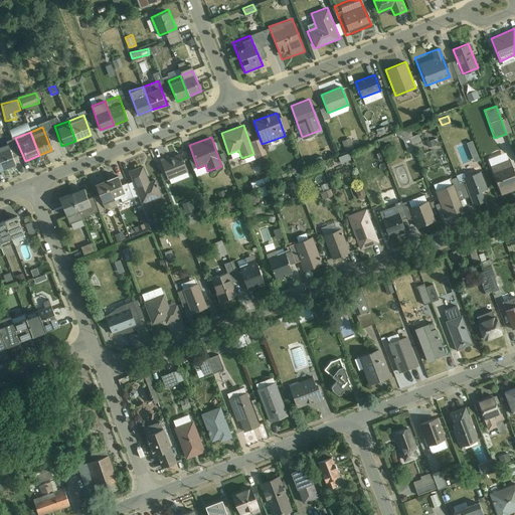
[(349,137),(341,141),(346,151),(353,147),(349,137)]
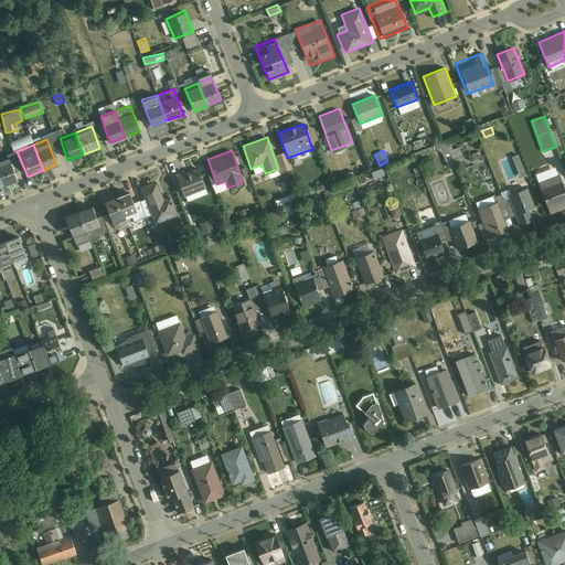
[(0,181),(2,187),(17,181),(8,157),(0,160),(0,181)]
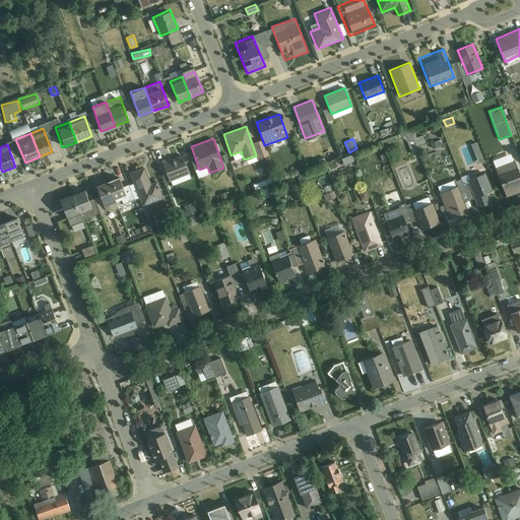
[(169,183),(189,175),(180,153),(159,161),(169,183)]
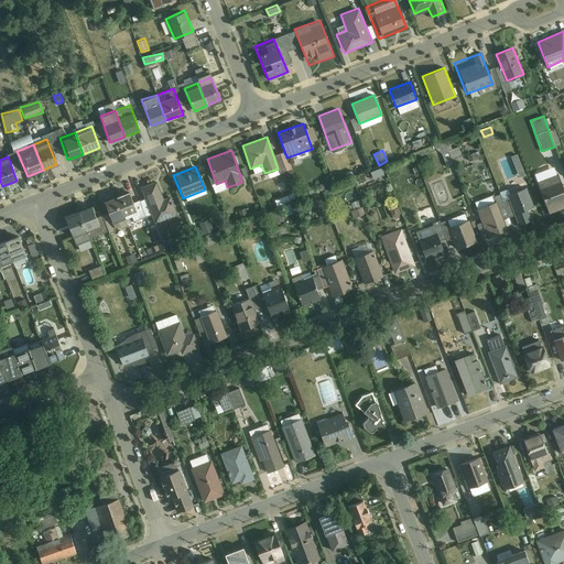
[(373,180),(383,175),(380,166),(370,171),(373,180)]
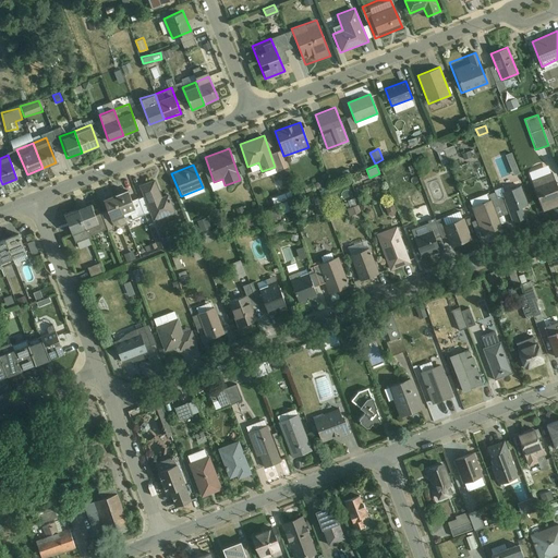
[(543,211),(557,204),(557,187),(550,171),(530,181),(543,211)]
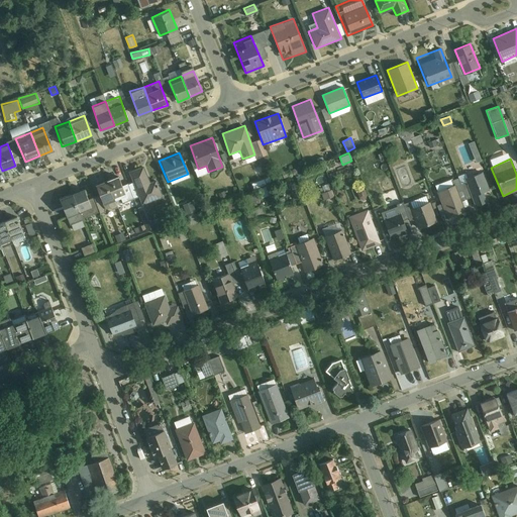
[(140,205),(162,197),(156,182),(149,184),(143,167),(128,172),(140,205)]
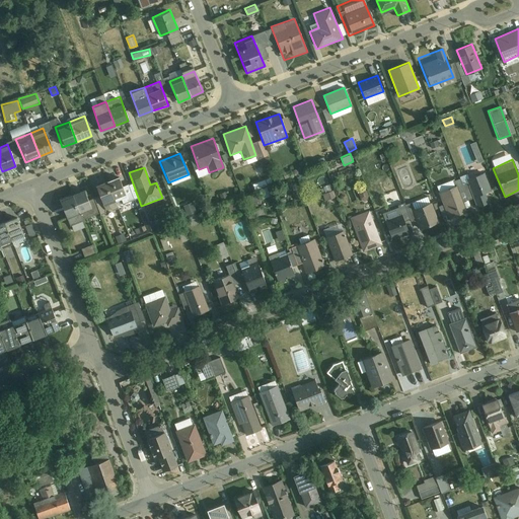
[(466,180),(477,208),(488,204),(484,194),(492,191),(485,173),(466,180)]
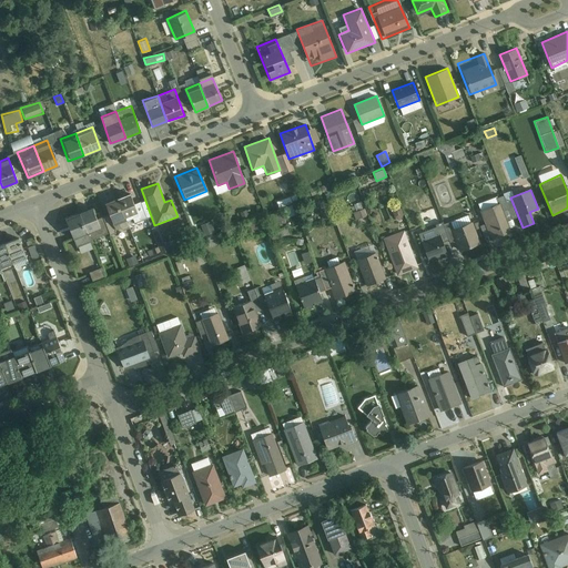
[(122,219),(137,213),(128,193),(114,199),(122,219)]
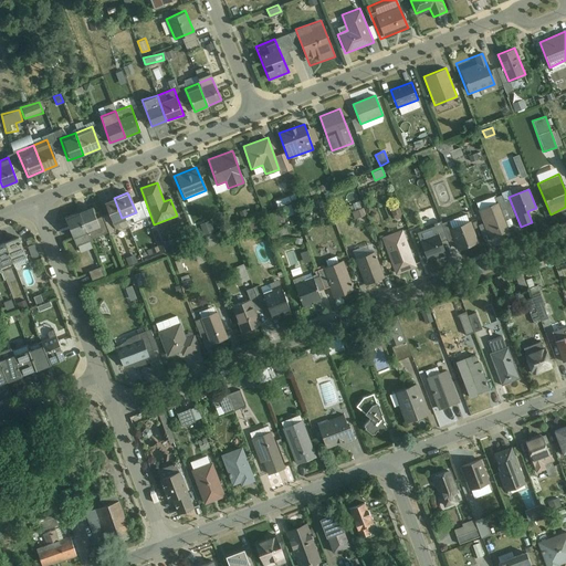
[(278,206),(291,202),(290,196),(275,199),(278,206)]
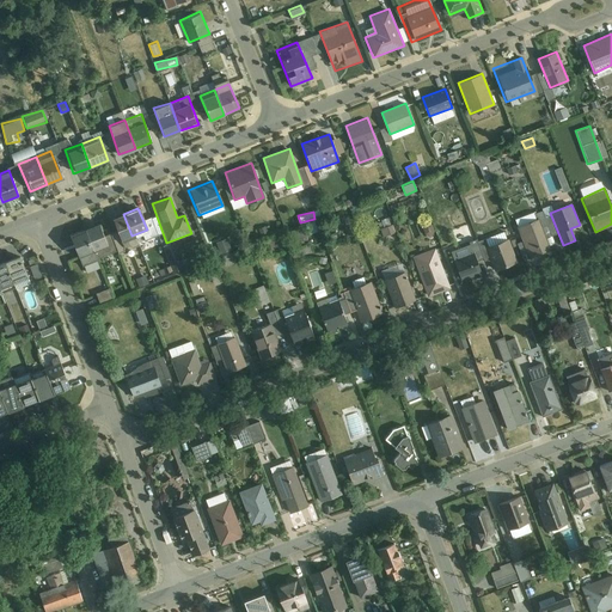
[(132,236),(123,214),(111,219),(120,240),(132,236)]
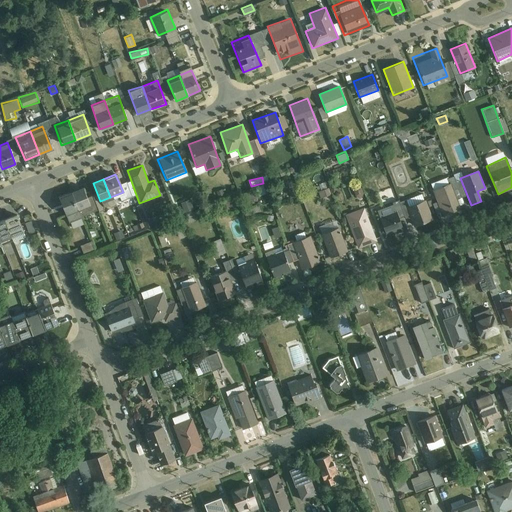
[(442,217),(461,210),(451,183),(432,190),(442,217)]
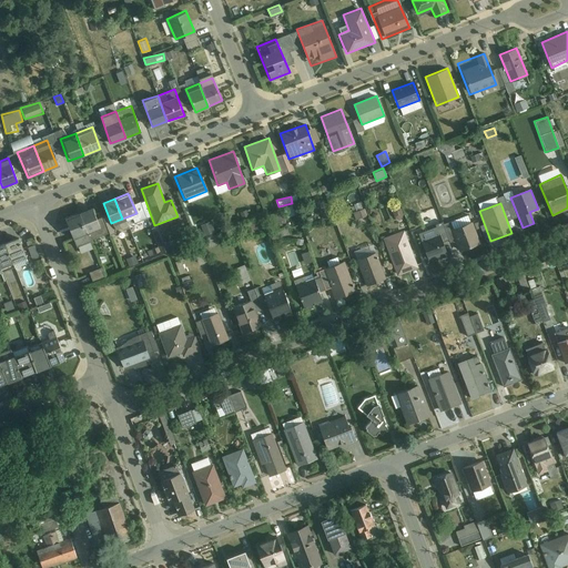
[(85,233),(99,227),(91,208),(78,213),(85,233)]
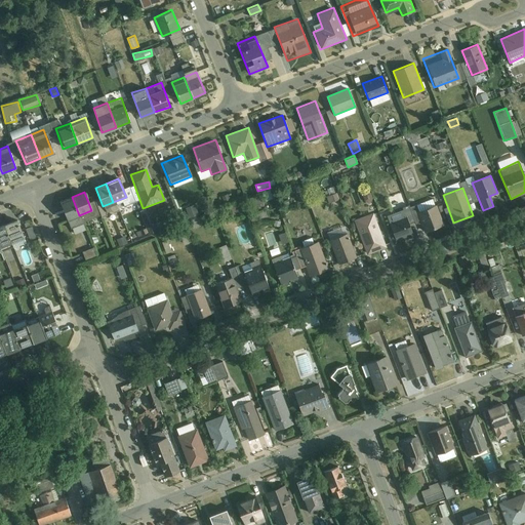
[(328,202),(336,199),(334,192),(325,196),(328,202)]
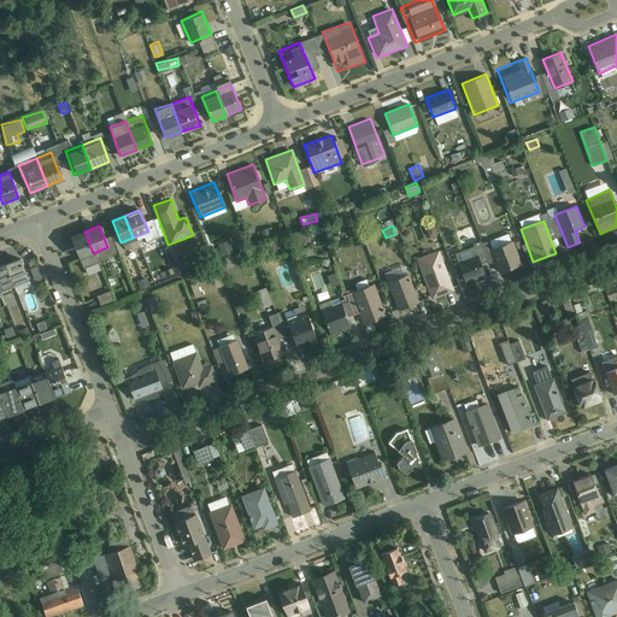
[(425,229),(428,238),(438,235),(436,225),(425,229)]
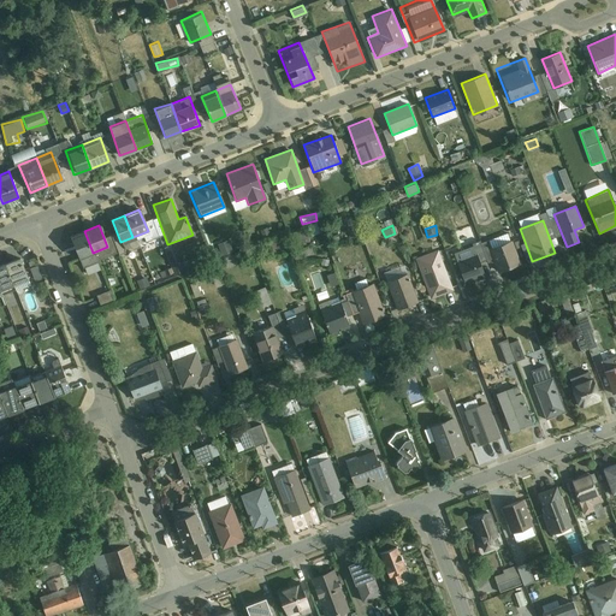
[(93,253),(84,231),(70,237),(78,259),(93,253)]
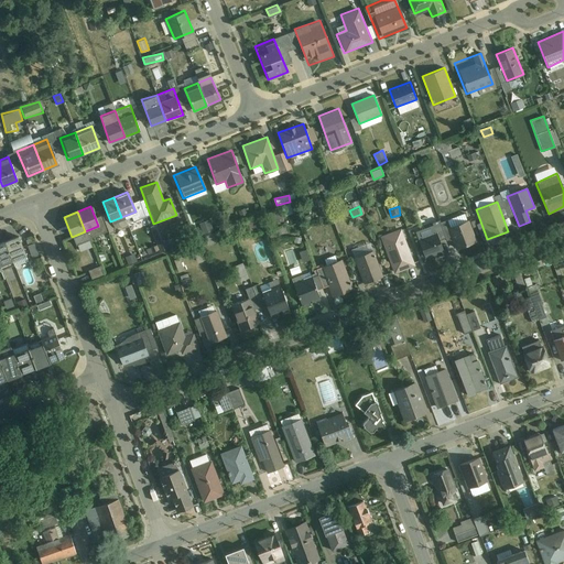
[(457,249),(476,241),(466,214),(447,220),(457,249)]
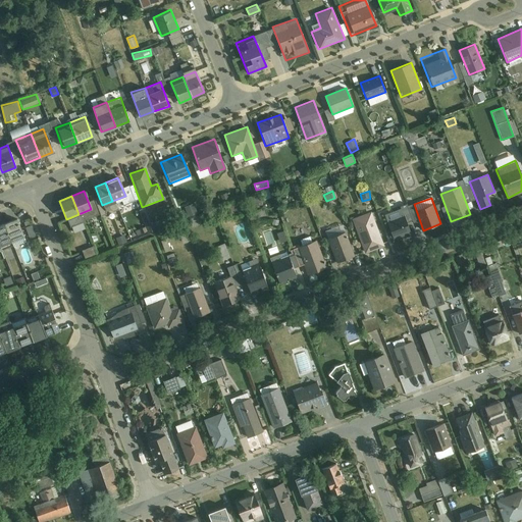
[(191,216),(196,213),(193,204),(187,207),(191,216)]
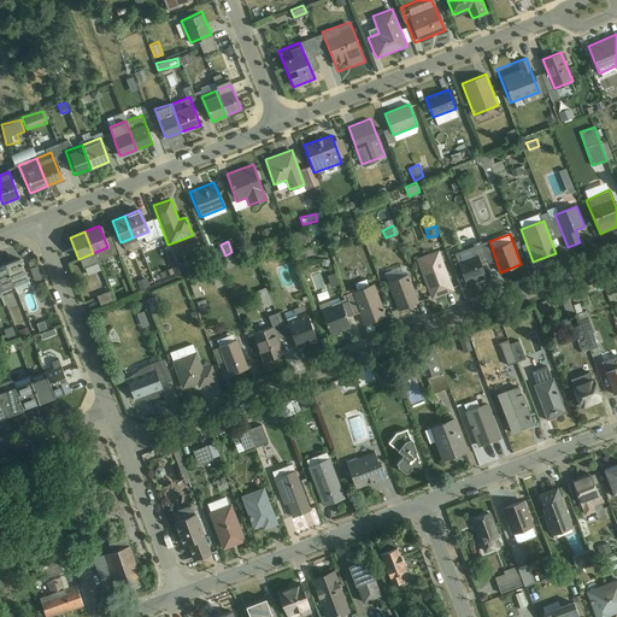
[(465,285),(486,277),(475,248),(456,254),(465,285)]
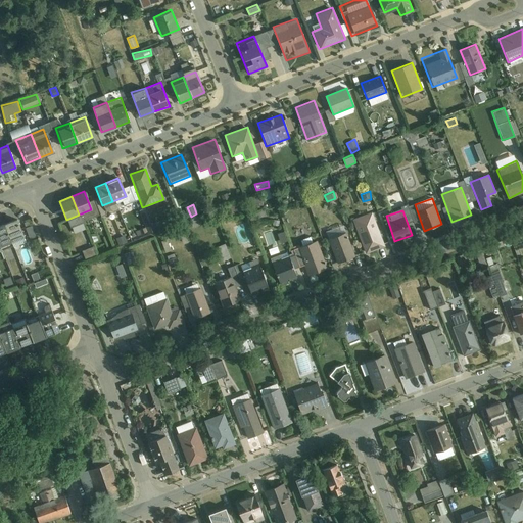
[(365,252),(384,245),(372,212),(352,219),(365,252)]
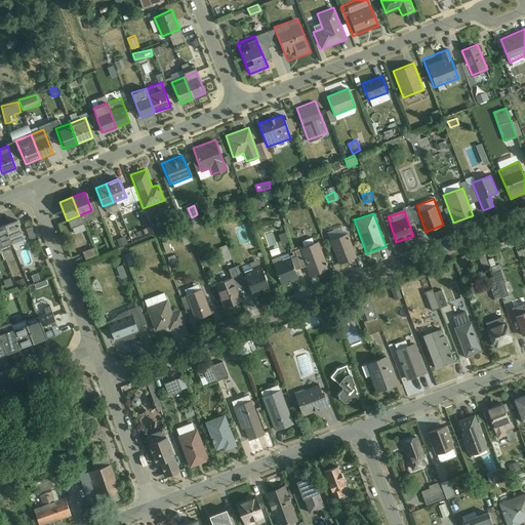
[(194,229),(202,226),(198,216),(190,219),(194,229)]
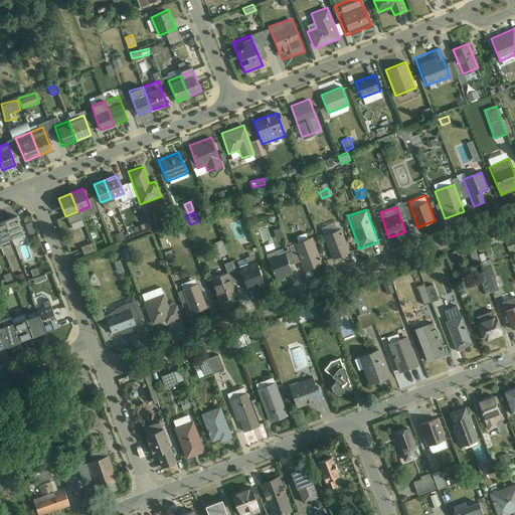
[(9,238),(23,232),(16,214),(2,220),(9,238)]
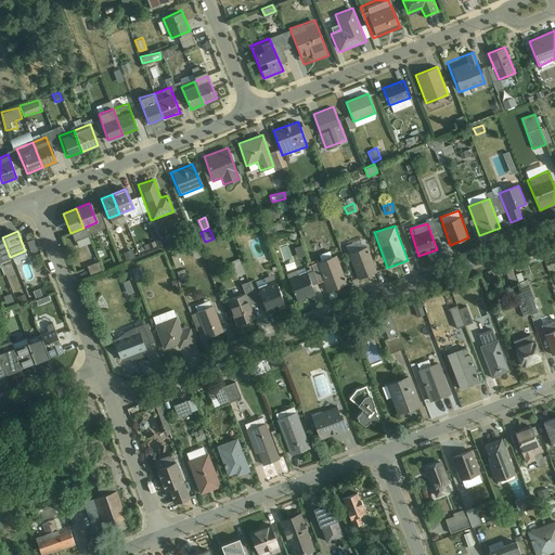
[(144,252),(166,244),(163,236),(141,245),(144,252)]
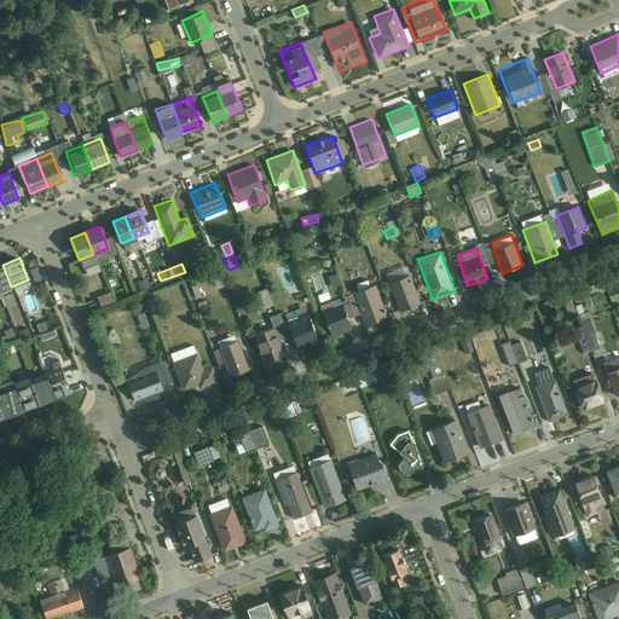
[(0,290),(11,287),(3,265),(0,265),(0,290)]
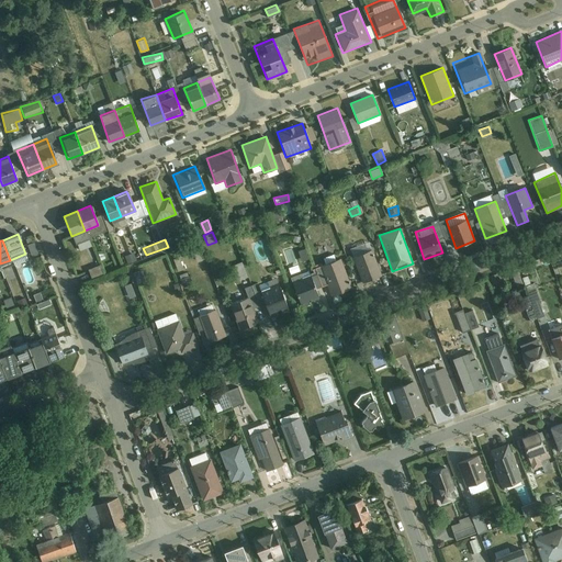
[(364,281),(382,274),(369,242),(351,248),(364,281)]
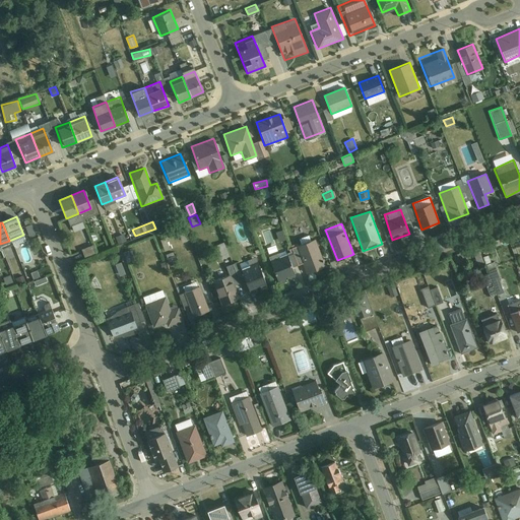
[(116,243),(125,243),(124,235),(116,235),(116,243)]
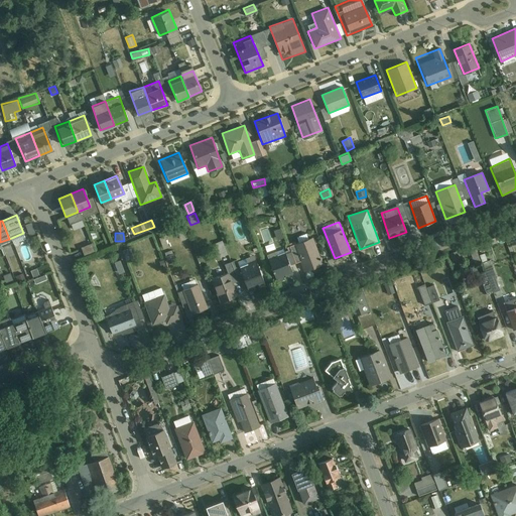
[(305,271),(323,265),(312,237),(295,244),(305,271)]
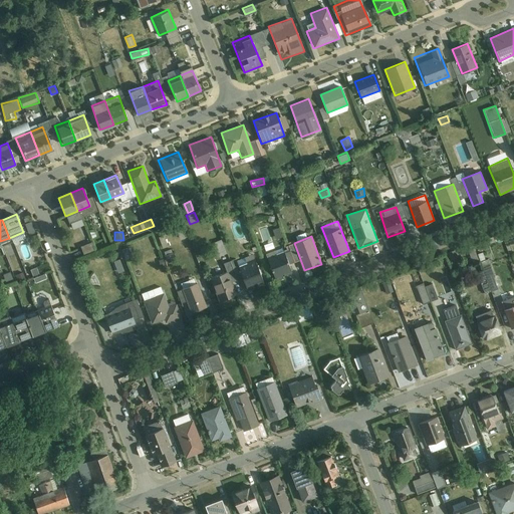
[(217,241),(220,257),(225,256),(222,240),(217,241)]
